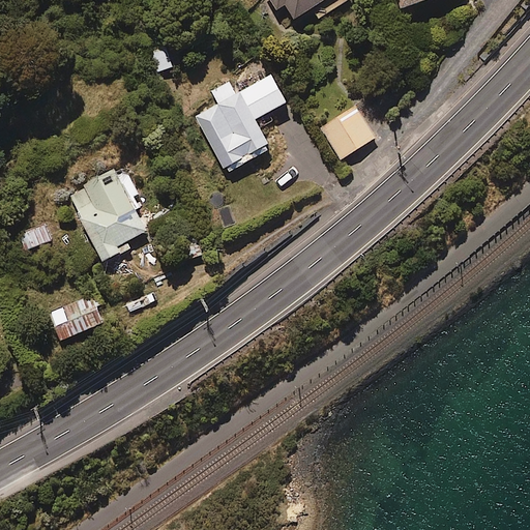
[(294,16),(311,5),(318,17),(344,0),(269,0),(274,8),(285,1),(294,16)]
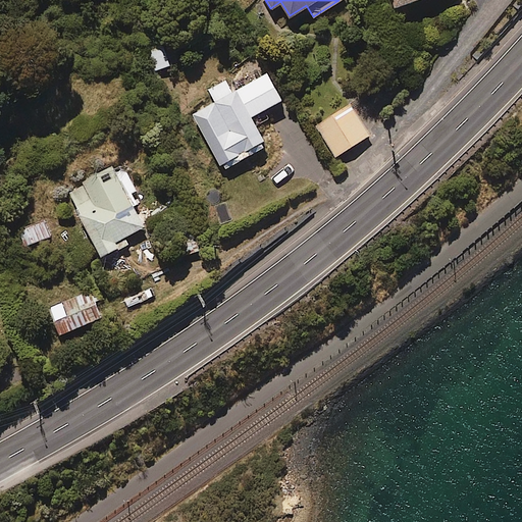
[(170,64),(162,39),(146,44),(154,69),(170,64)]
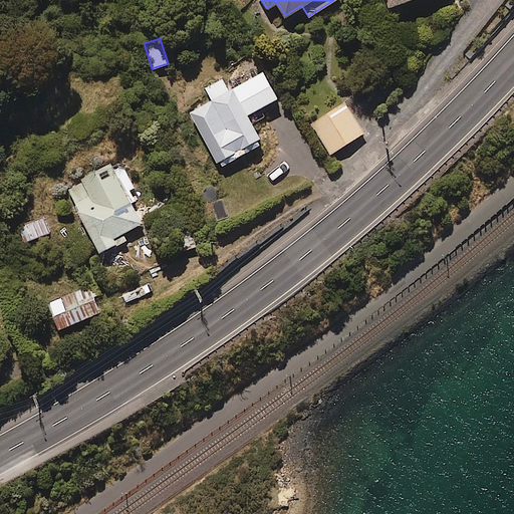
[(277,96),(264,70),(228,89),(223,78),(206,87),(212,99),(190,111),(218,165),(263,142),(247,112),(277,96)]
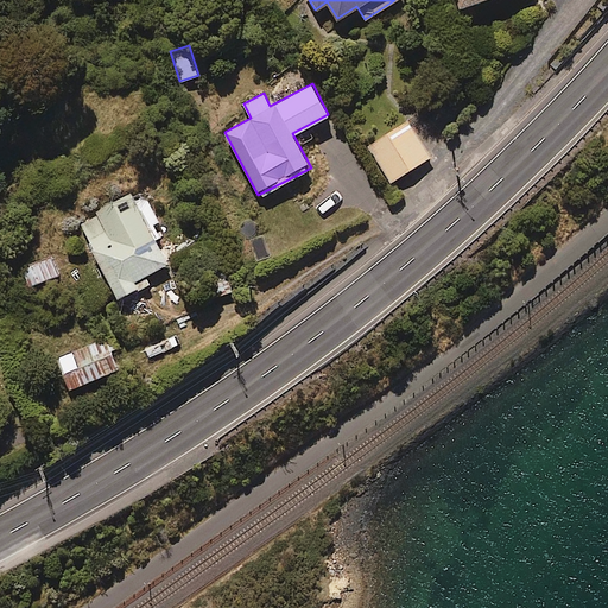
[(430,156),(407,120),(368,145),(391,181),(430,156)]
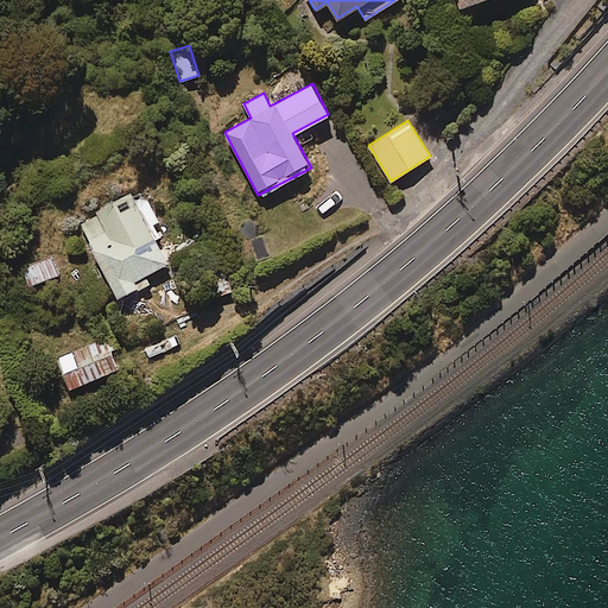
[(163,236),(156,223),(159,221),(146,195),(139,198),(134,190),(77,219),(116,296),(145,282),(141,274),(168,261),(157,240),(163,236)]
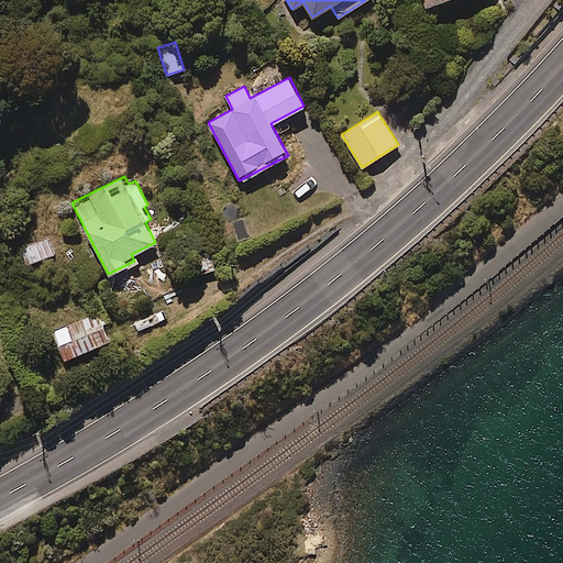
[(53,253),(47,236),(26,244),(33,261),(53,253)]
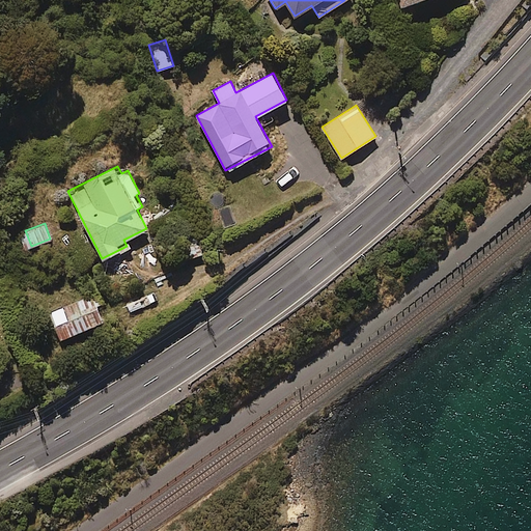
[(103,323),(91,296),(50,312),(60,339),(103,323)]
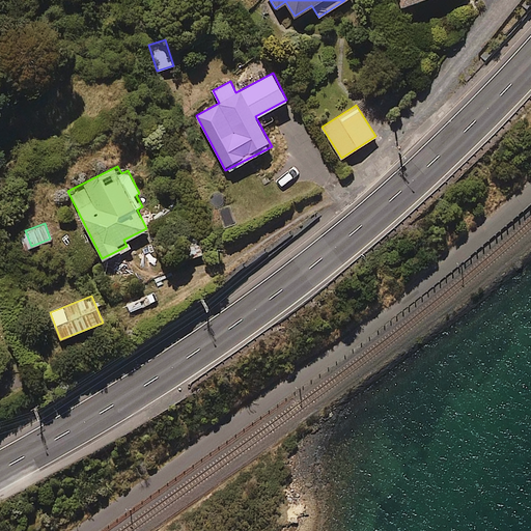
All buildings are outlined.
